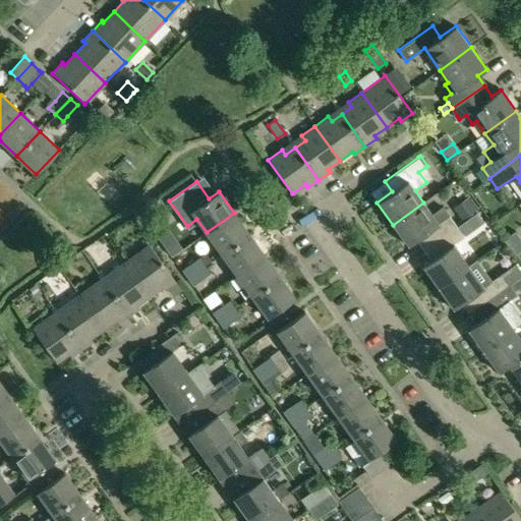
[(469,199),(457,209),(460,214),(464,219),(477,210),(469,199)]
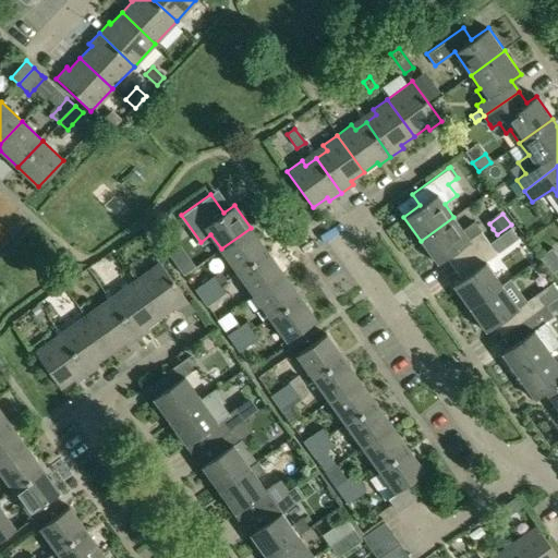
[(453,217),(421,241),(437,264),(446,257),(453,268),(489,242),(484,235),(481,231),(474,222),(463,230),(453,217)]
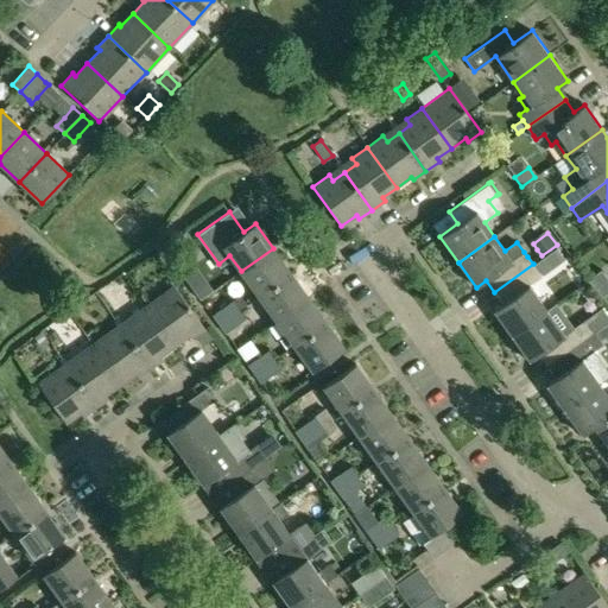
[(273,248),(241,271),(259,296),(291,273),(273,248)]
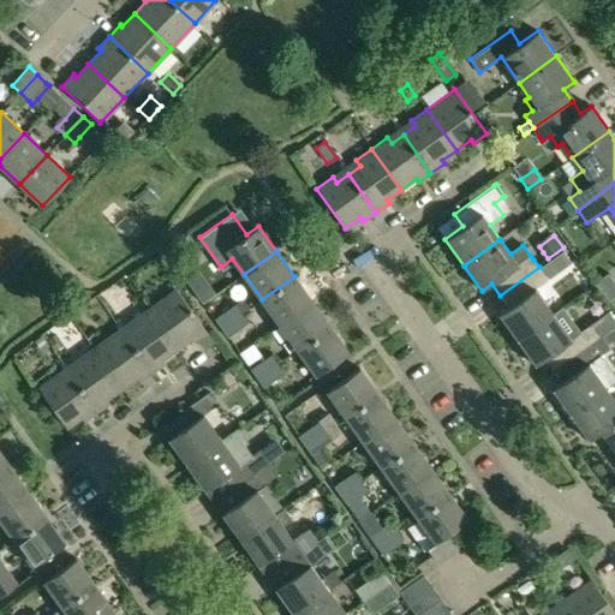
[(508,308),(499,315),(517,340),(554,314),(536,288),(548,280),(549,279),(539,267),(500,296),(508,308)]
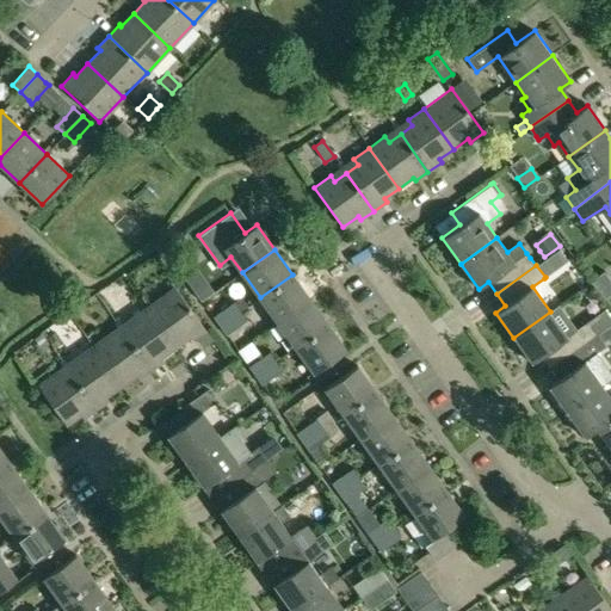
[(292,275),(260,297),(277,322),(310,298),(292,275)]
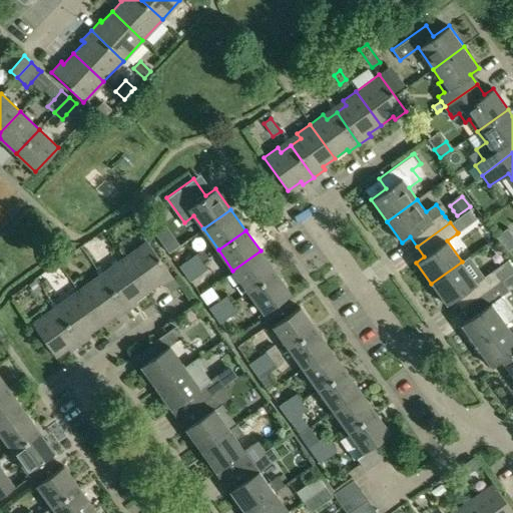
[(169,237),(161,243),(168,252),(176,247),(169,237)]
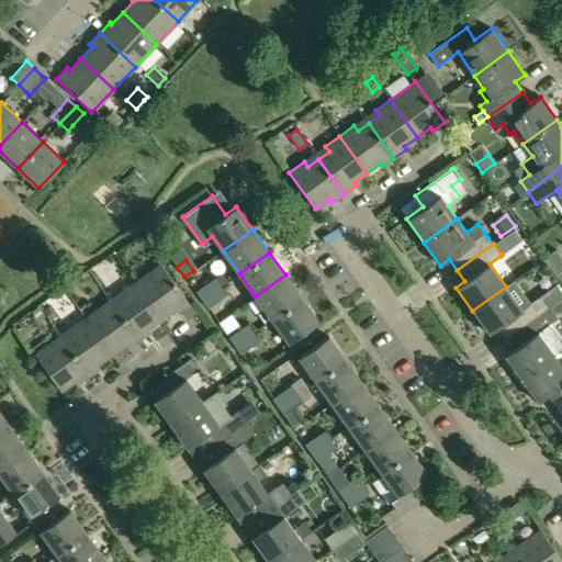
[(150,271),(135,282),(161,319),(176,308),(178,312),(181,310),(190,304),(165,269),(154,277),(150,271)]
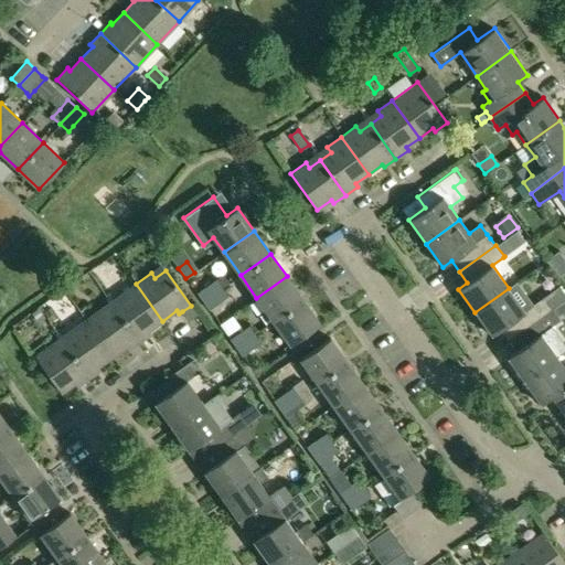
[(287,276),(256,298),(273,321),(304,299),(287,276)]
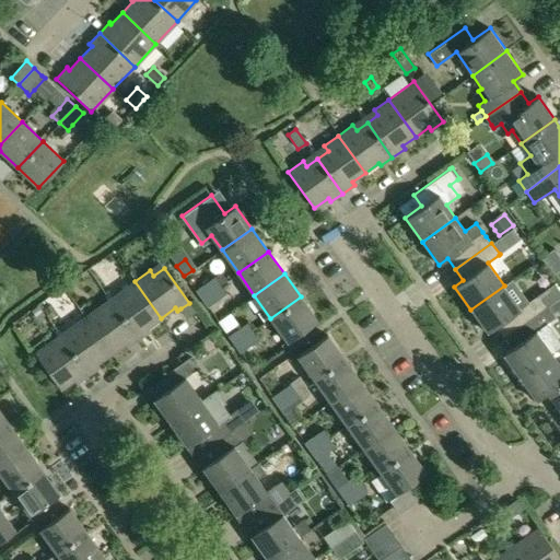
[(213,277),(195,290),(201,299),(220,286),(220,284),(213,277)]
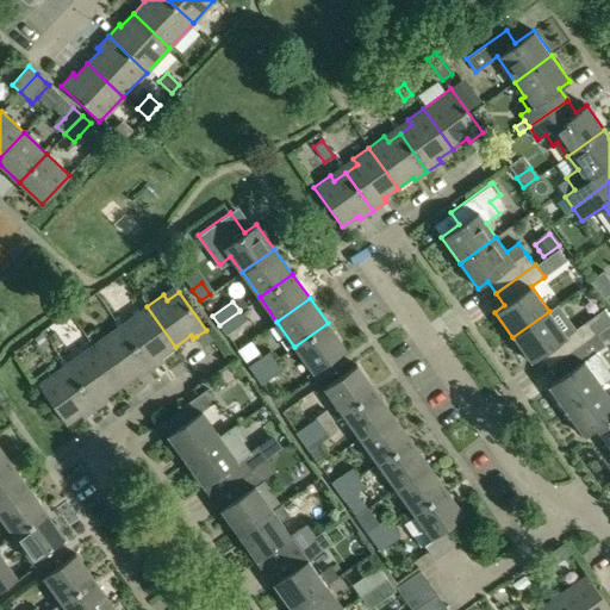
[(135,323),(124,331),(150,369),(162,361),(160,358),(175,347),(147,306),(131,318),(135,323)]
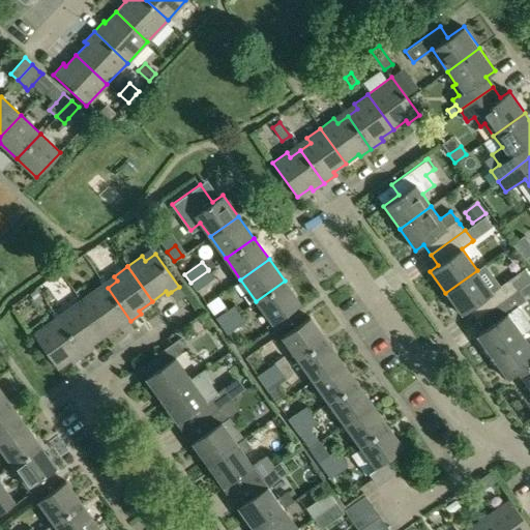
[(477,270),(445,293),(462,315),(469,310),(486,297),(493,307),(518,289),(529,280),(529,277),(524,268),(509,278),(492,291),(477,270)]
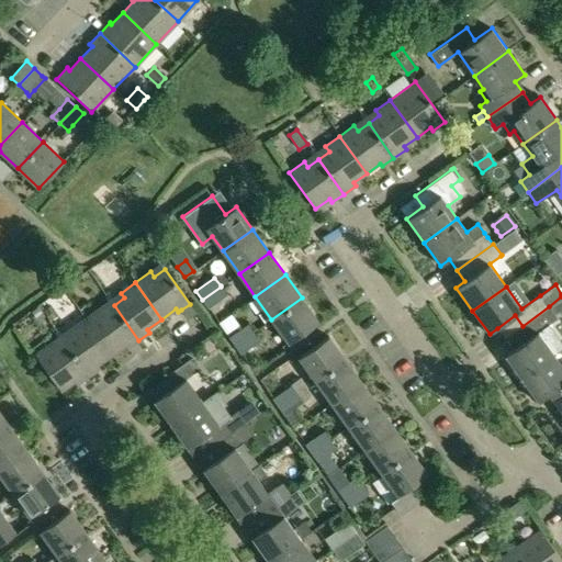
[(221,287),(202,300),(208,308),(227,294),(221,287)]
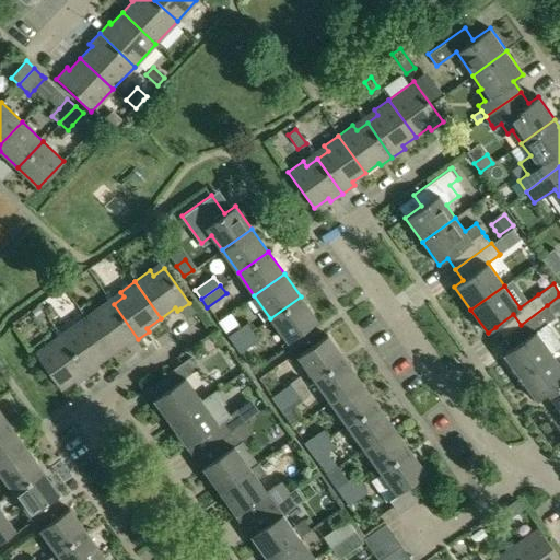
[(301,296),(270,318),(288,341),(317,321),(301,296)]
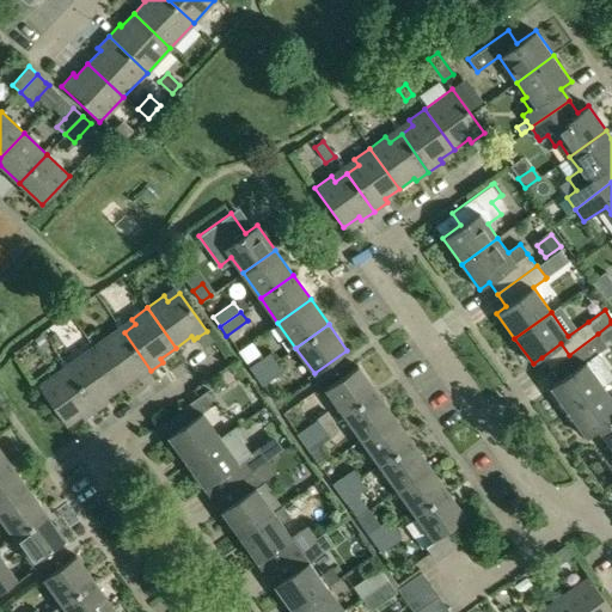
[(55,331),(47,337),(50,342),(55,349),(63,343),(55,331)]
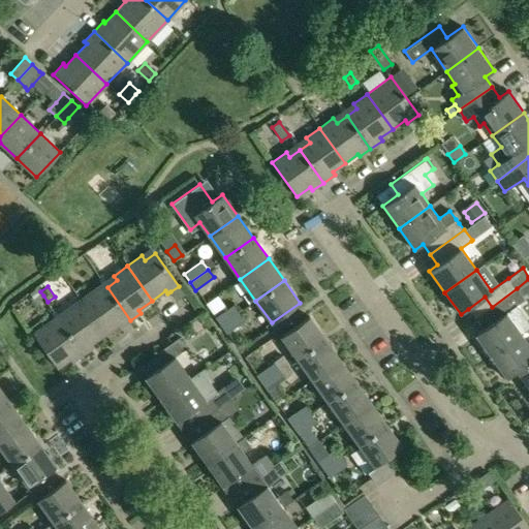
[(179,286),(170,291),(177,300),(184,293),(179,286)]
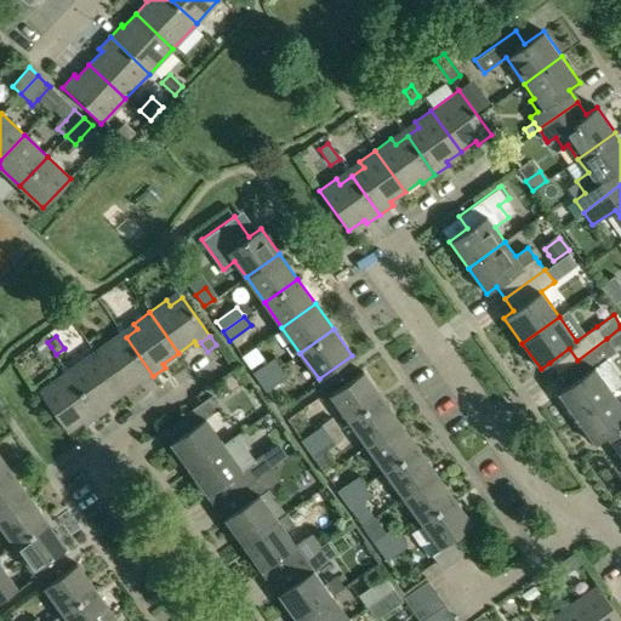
[(44,337),(35,343),(41,353),(51,347),(47,342),(44,337)]
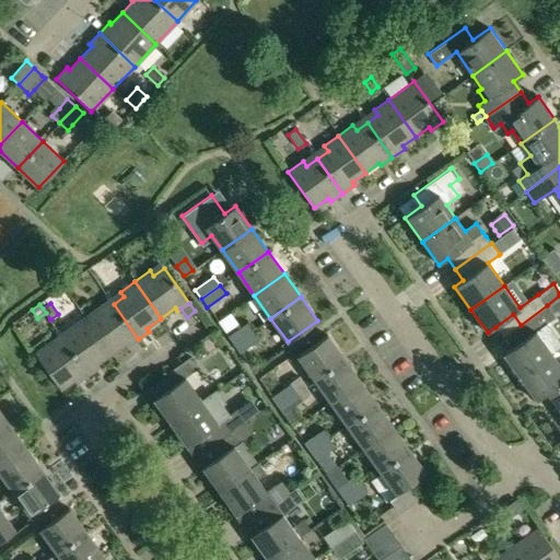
[(98,307),(84,317),(111,353),(126,343),(128,347),(138,339),(114,304),(103,312),(98,307)]
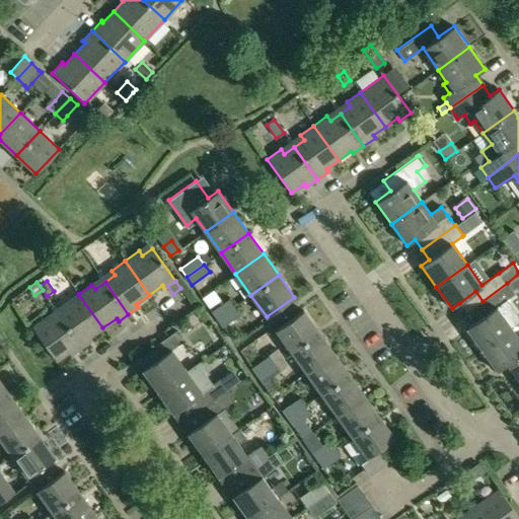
[(473,322),(465,328),(480,350),(512,326),(518,321),(518,317),(506,300),(514,294),(507,283),(483,301),(490,310),(473,322)]
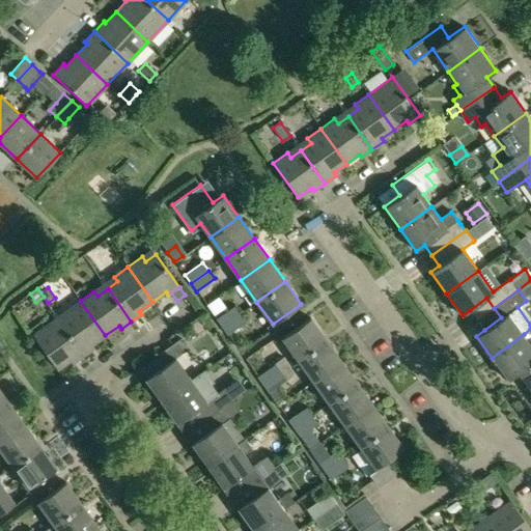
[(70,315),(60,323),(83,356),(93,347),(91,345),(105,335),(80,301),(66,310),(70,315)]
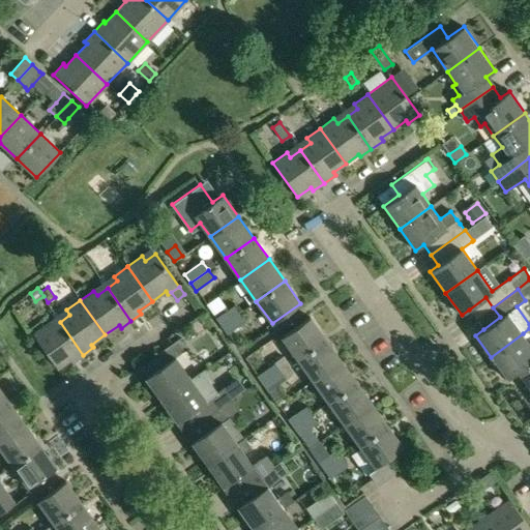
[(233,305),(215,318),(222,326),(239,314),(233,305)]
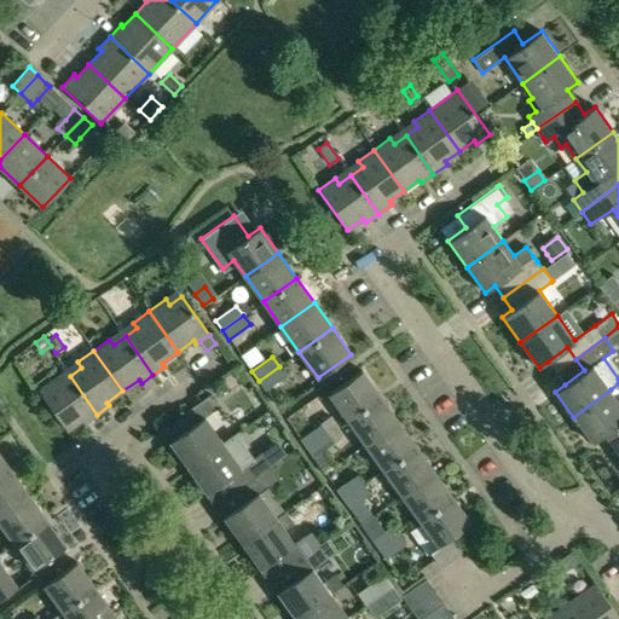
[(279,366),(259,381),(265,391),(285,375),(279,366)]
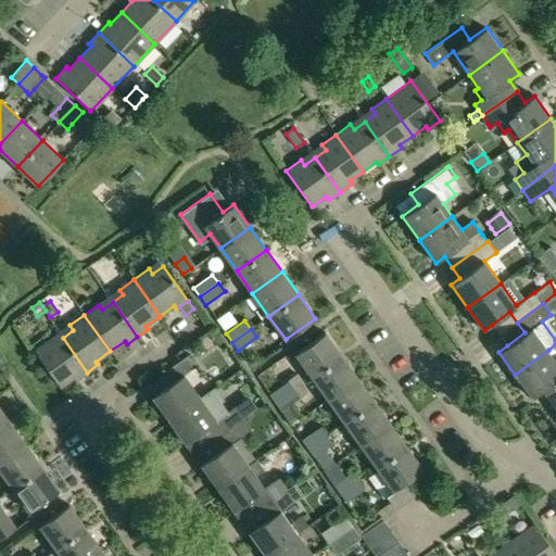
[(325,332),(295,353),(312,376),(341,355),(325,332)]
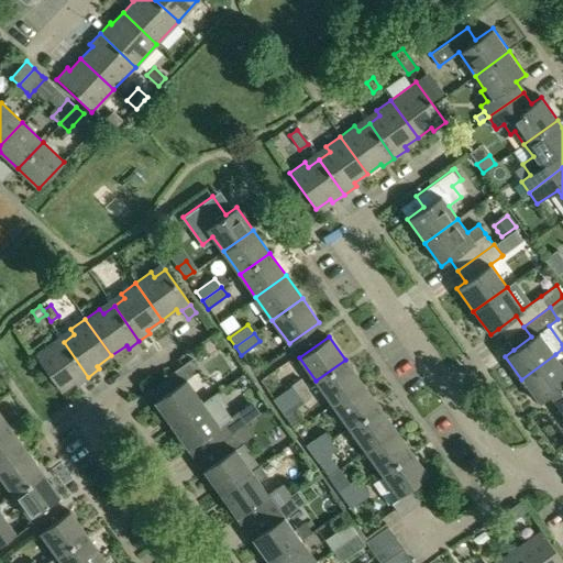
[(48,344),(34,355),(61,393),(76,382),(78,385),(88,377),(64,342),(53,350),(48,344)]
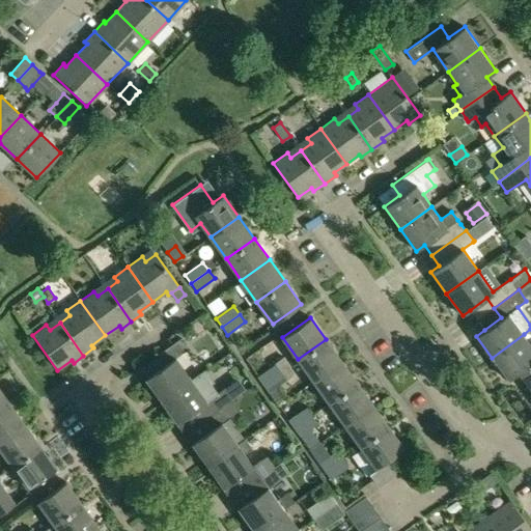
[(530,344),(524,334),(492,358),(507,380),(518,372),(518,371),(530,361),(530,344)]
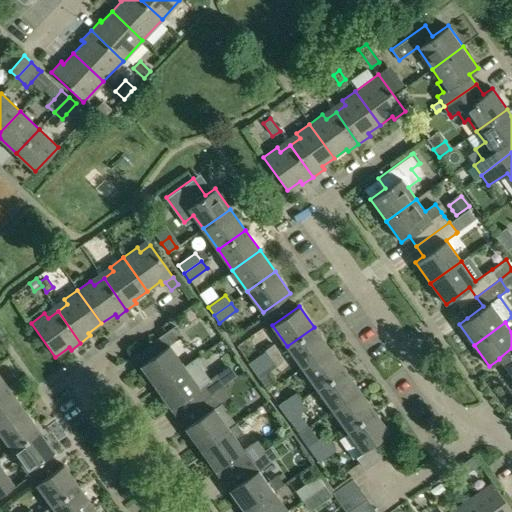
[(156,354),(140,366),(155,387),(184,366),(169,345),(181,336),(175,327),(150,344),(156,354)]
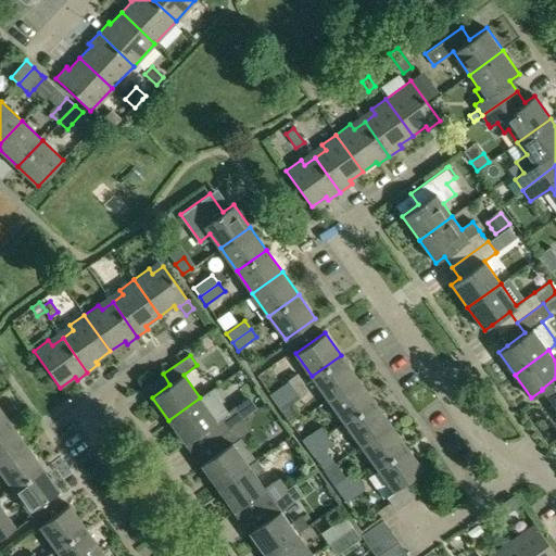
[(341,355),(312,376),(328,399),(357,378),(341,355)]
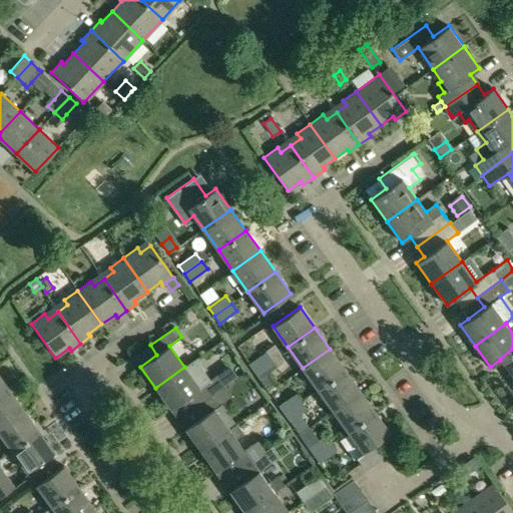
[(274,345),(266,351),(271,359),(280,353),(274,345)]
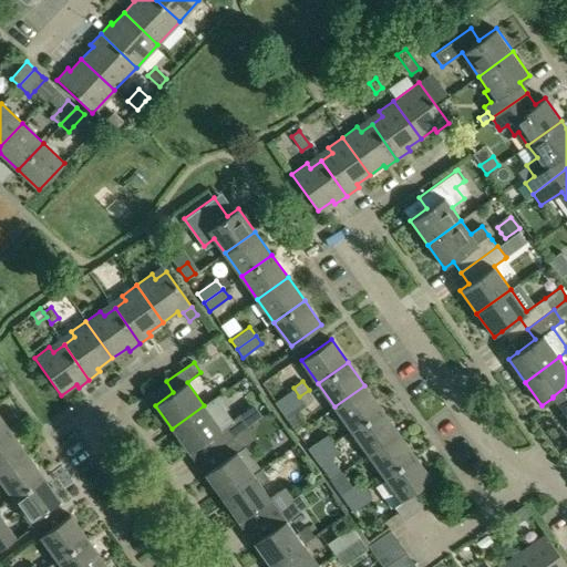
[(364,385),(334,406),(351,430),(381,409),(364,385)]
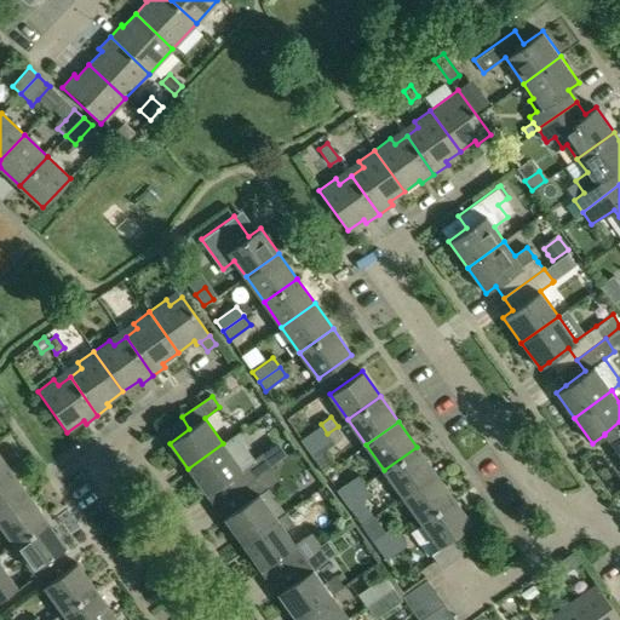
[(619,422),(604,434),(604,435),(619,455),(619,422)]
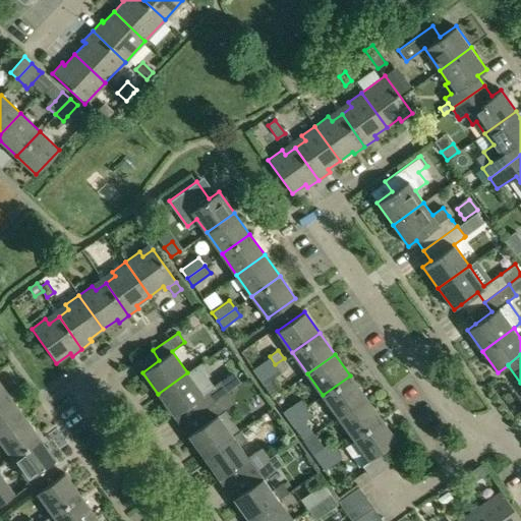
[(270,356),(252,369),(257,377),(275,364),(270,356)]
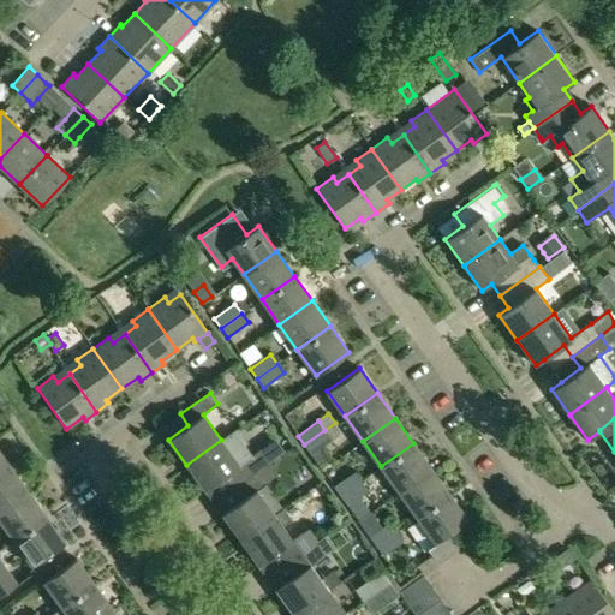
[(333,427),(326,431),(332,440),(339,435),(333,427)]
